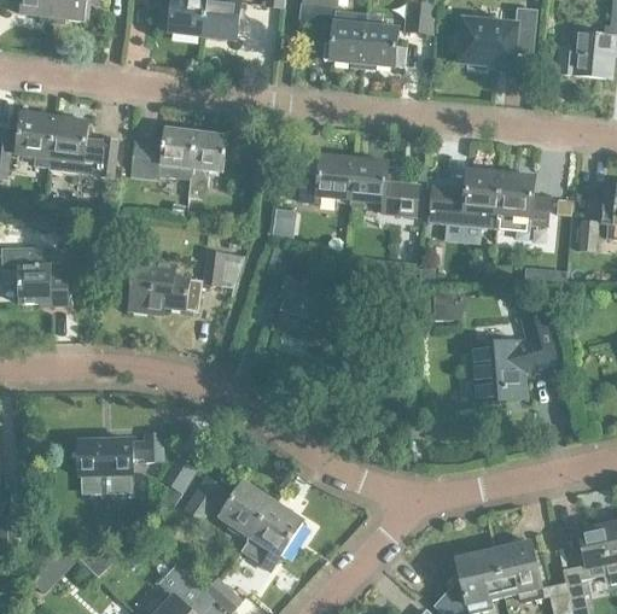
[(18,0),(17,9),(21,9),(21,13),(40,16),(51,18),(53,0),(18,0)]
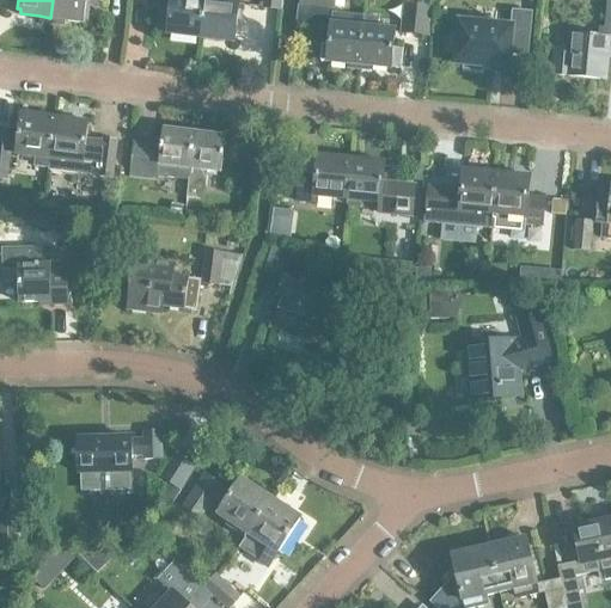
[(53,0),(50,18),(63,19),(63,18),(83,20),(83,17),(86,17),(89,1),(98,2),(98,0),(53,0)]
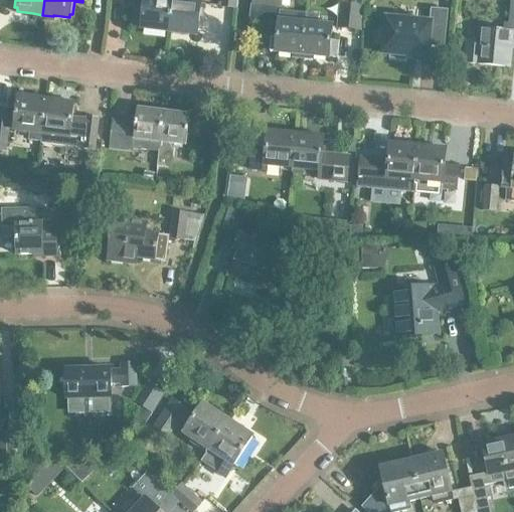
[(144,0),(143,6),(134,5),(132,24),(141,25),(141,26),(168,29),(172,0),(144,0)]
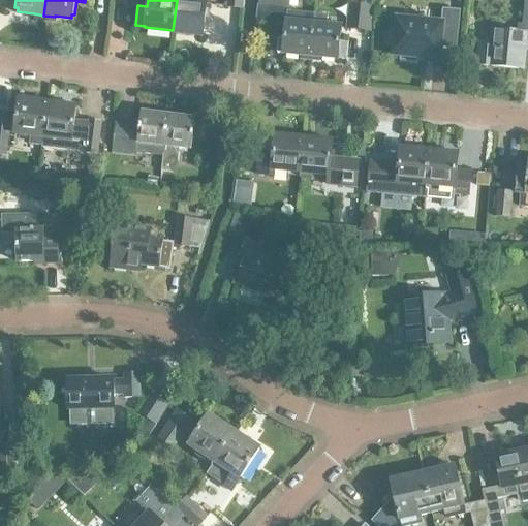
[(177,0),(173,30),(202,34),(206,0),(177,0)]
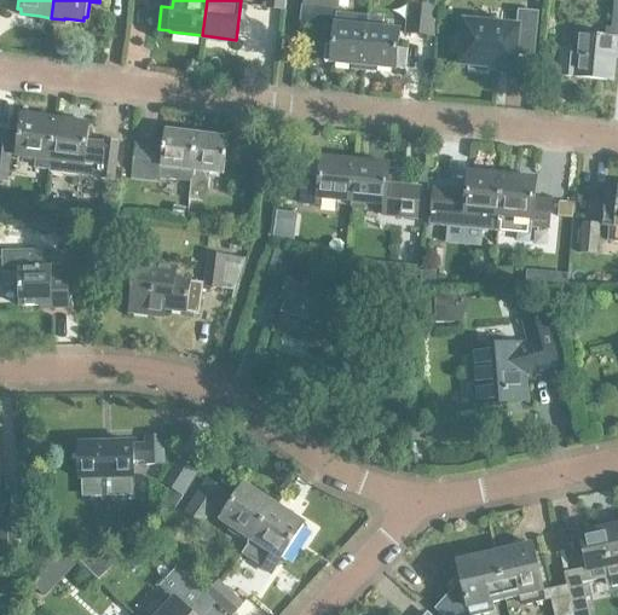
[(304,0),(302,5),(301,22),(334,25),(331,42),(325,42),(323,59),(363,63),(368,13),(333,10),(334,0),(304,0)]
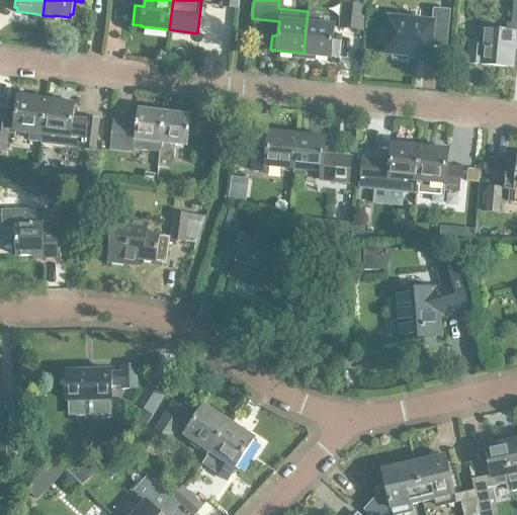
[(364,4),(341,2),(338,25),(362,27),(364,4)]
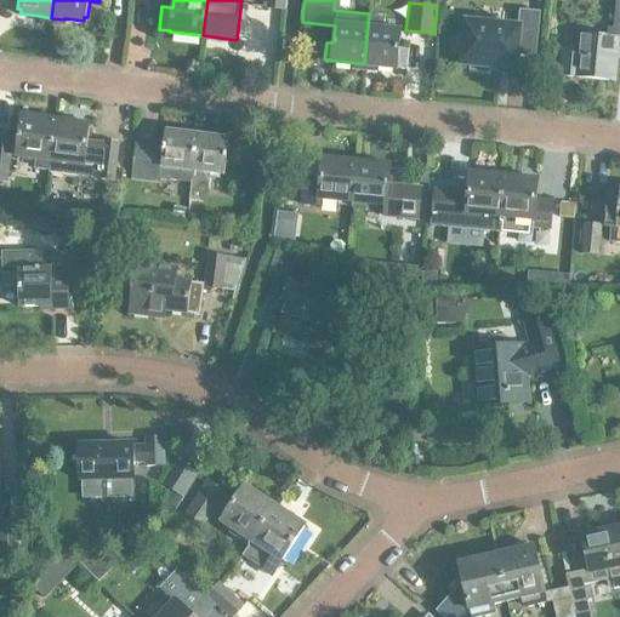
[(466,20),(461,63),(470,63),(470,68),(488,69),(488,66),(516,68),(517,52),(534,53),(539,10),(519,9),(518,24),(466,20)]
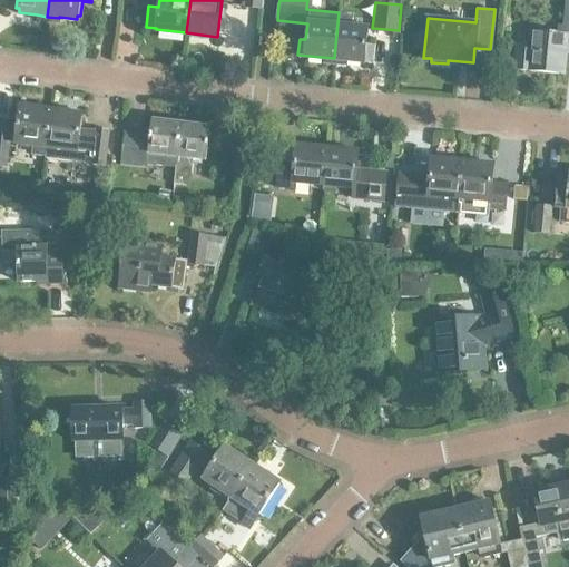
[(351,25),(352,13),(339,12),(334,58),(372,61),(374,44),(365,42),(368,26),(351,25)]
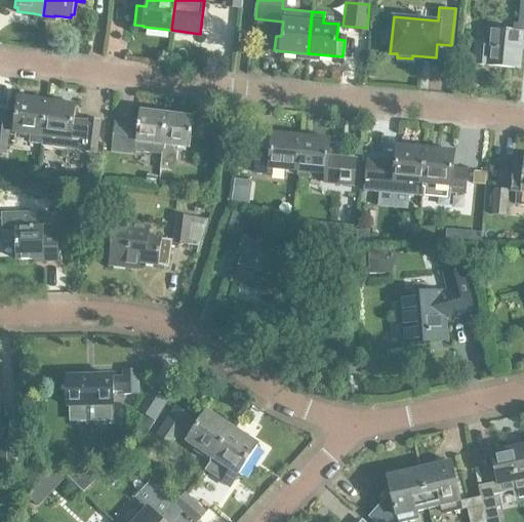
[(519,66),(523,31),(489,27),(488,40),(476,39),(473,62),(519,66)]
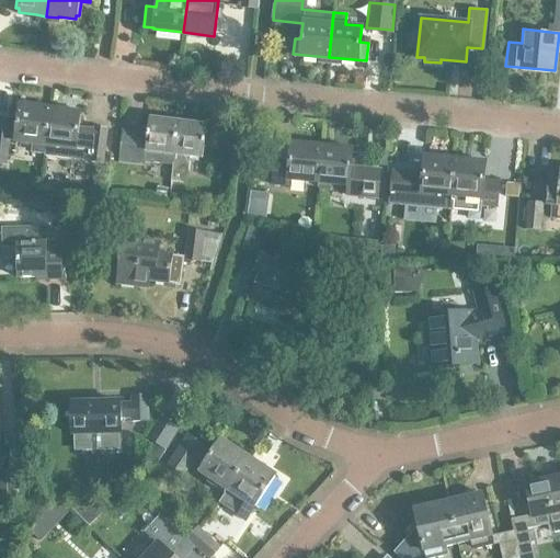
[(19,103),(16,123),(10,122),(11,118),(0,117),(0,160),(6,162),(9,138),(31,141),(30,150),(43,152),(48,109),(41,109),(40,106),(36,105),(36,102),(23,101),(23,104),(19,103)]
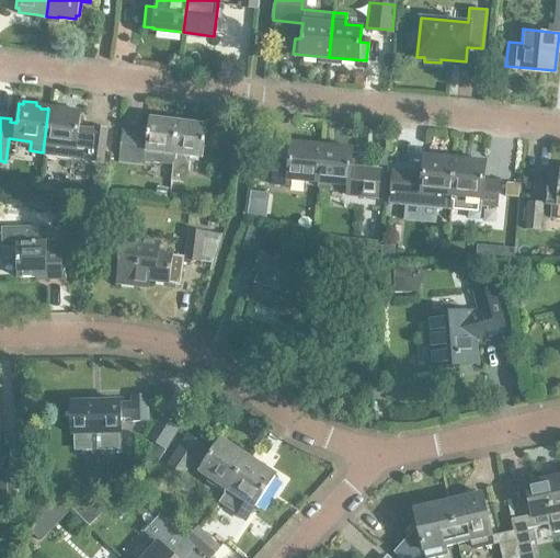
[(59,109),(58,110),(48,109),(43,152),(57,154),(58,145),(90,149),(89,158),(102,159),(106,128),(78,125),(80,111),(76,111),(77,107),(63,105),(63,109),(59,109)]
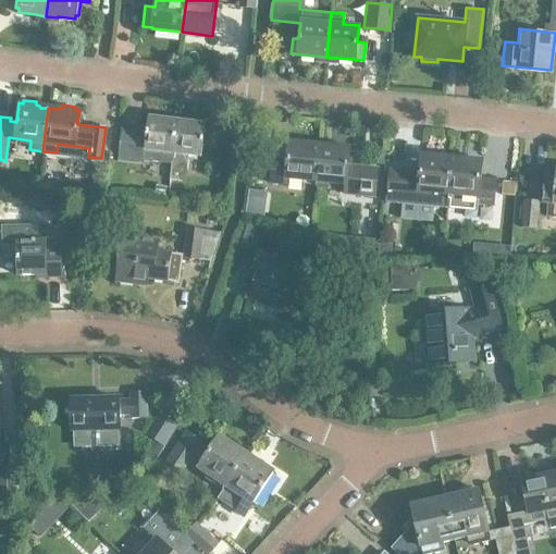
[(171,161),(176,119),(148,115),(146,131),(121,127),(116,159),(143,162),(143,158),(171,161)]
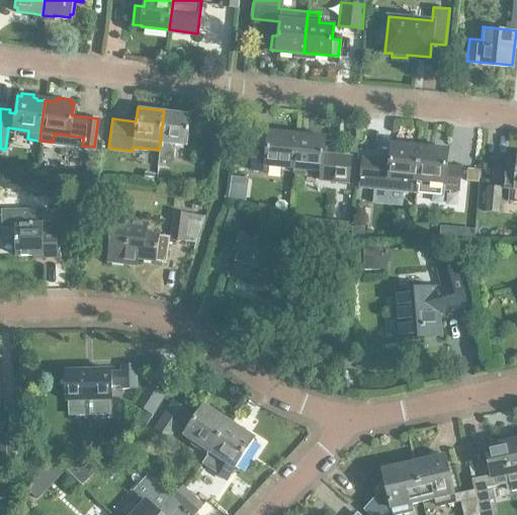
[(159,150),(155,184),(165,185),(169,155),(173,155),(175,143),(187,144),(190,114),(164,110),(159,150)]
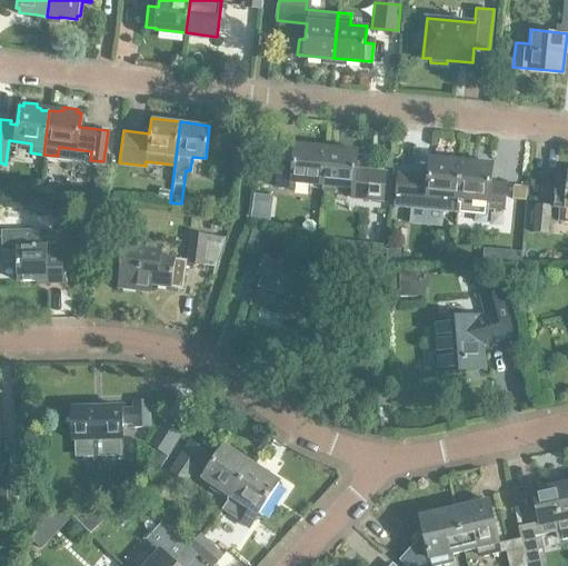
[(309,182),(309,185),(322,186),(326,147),(310,145),(310,142),(300,141),(300,144),(296,144),(294,161),(278,160),(276,185),(292,186),(292,180),(309,182)]
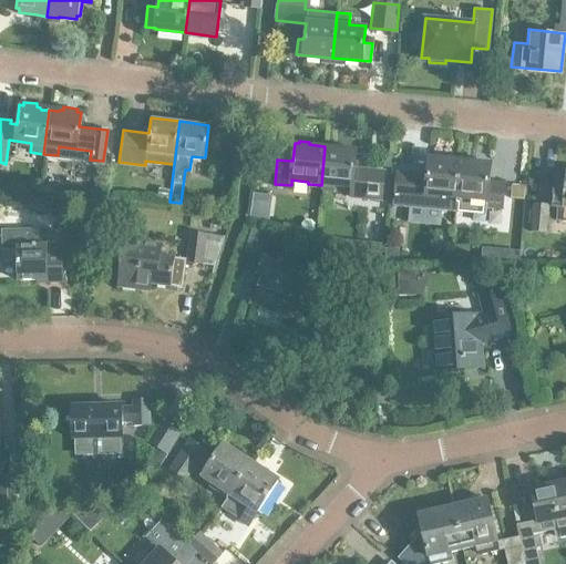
[(341,145),(340,147),(325,146),(321,185),(333,186),(333,184),(351,185),(350,195),(381,197),(383,170),(353,167),(356,149),(351,149),(351,146),(341,145)]
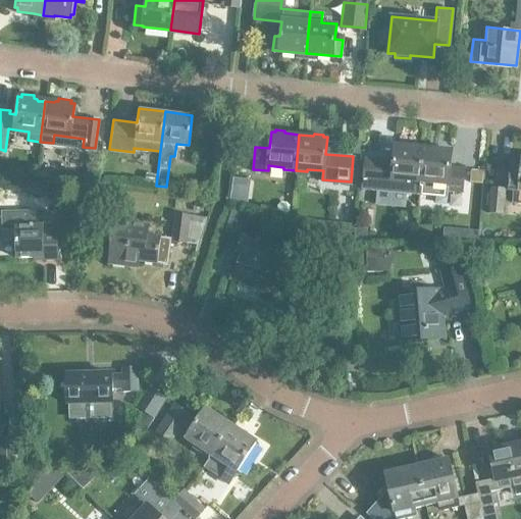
[(362,187),(419,193),(423,147),(395,144),(394,160),(365,157),(362,187)]
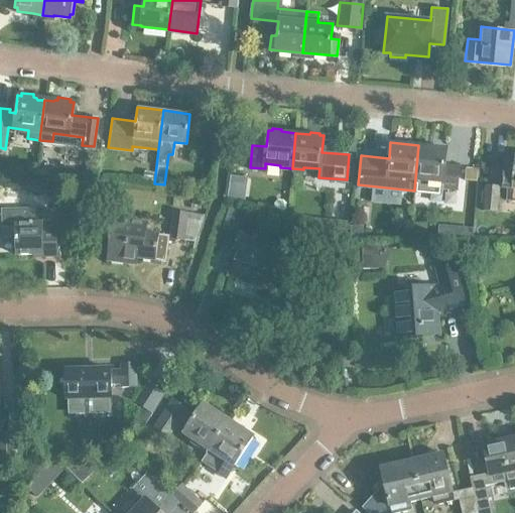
[(446,147),(418,145),(414,190),(441,193),(442,186),(457,187),(459,165),(444,163),(446,147)]
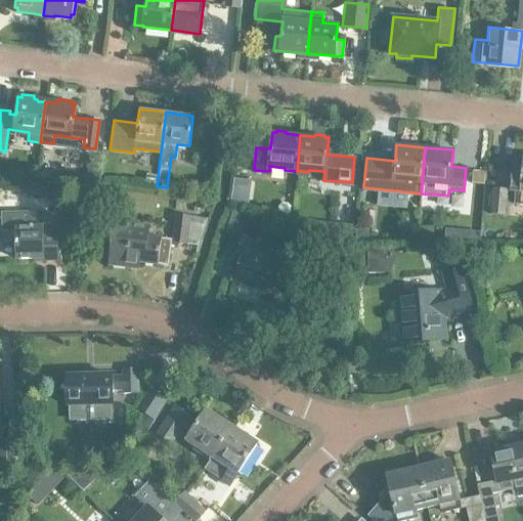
[(512,160),(510,183),(514,183),(513,188),(515,189),(514,202),(522,202),(522,157),(522,161),(512,160)]
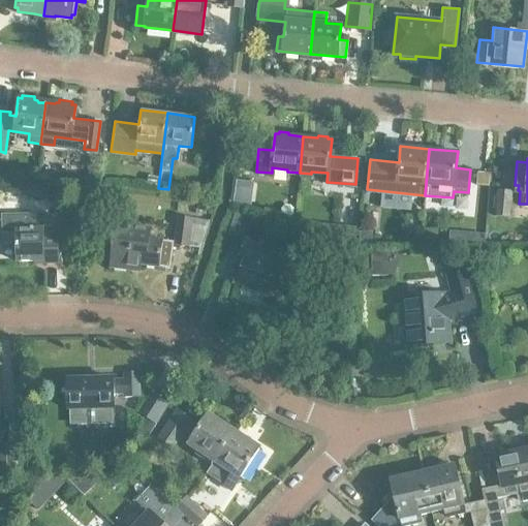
[(32,182),(30,193),(47,196),(49,184),(32,182)]
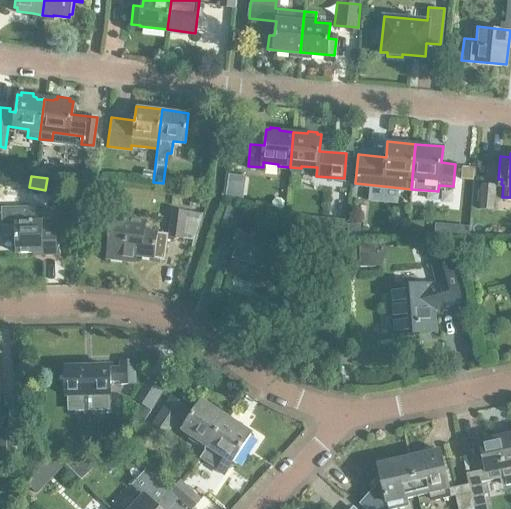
[(479,207),(492,208),(495,183),(481,182),(479,207)]
